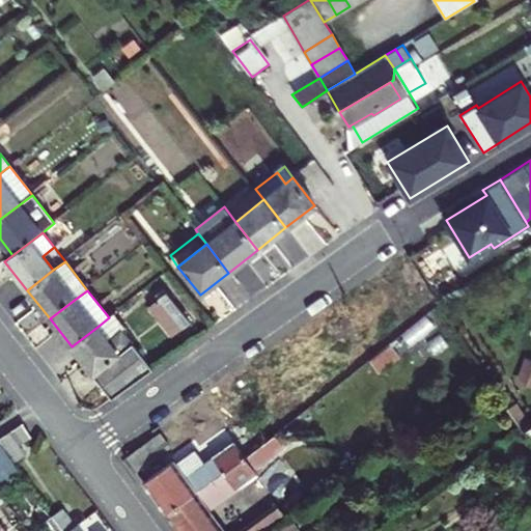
[(166,294),(150,305),(174,335),(189,324),(166,294)]
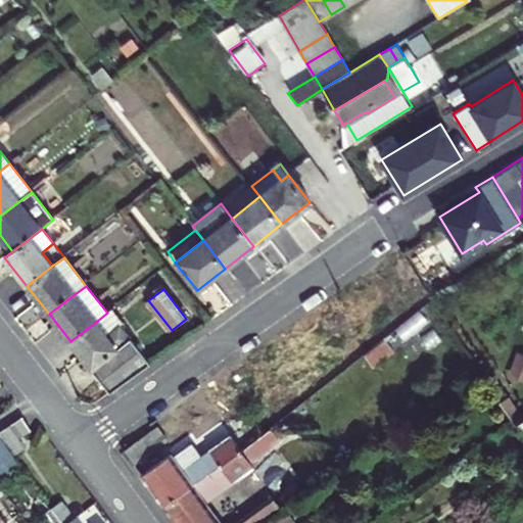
[(107,313),(96,322),(70,341),(109,391),(148,365),(107,312),(107,313)]
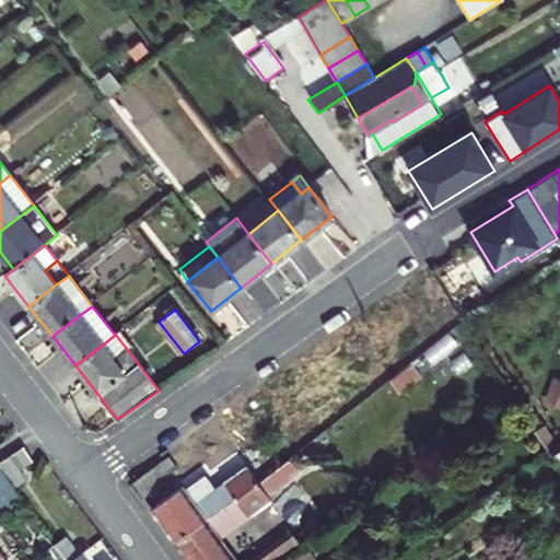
[(377,366),(382,372),(394,363),(389,357),(377,366)]
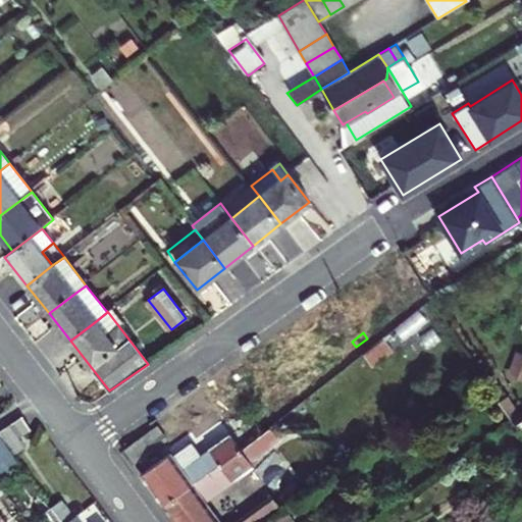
[(373,347),(367,338),(356,347),(363,355),(373,347)]
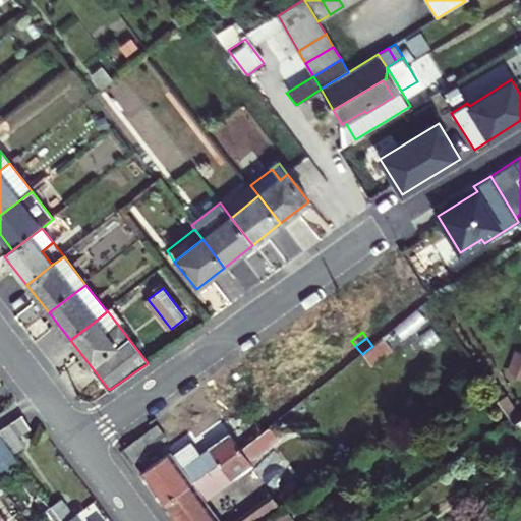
[(371,365),(383,358),(372,346),(362,354),(371,365)]
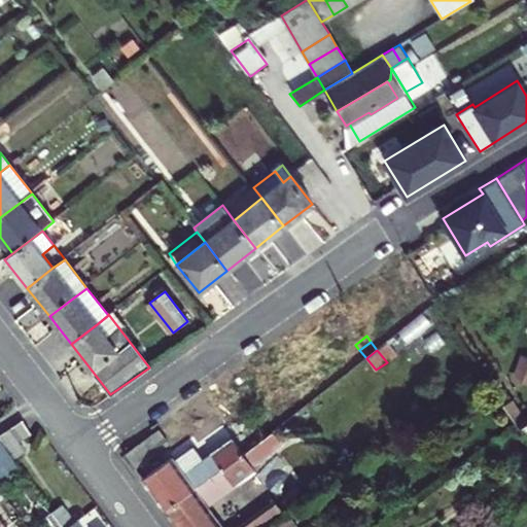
[(0,434),(0,438),(13,457),(25,451),(20,443),(31,434),(22,421),(0,434)]
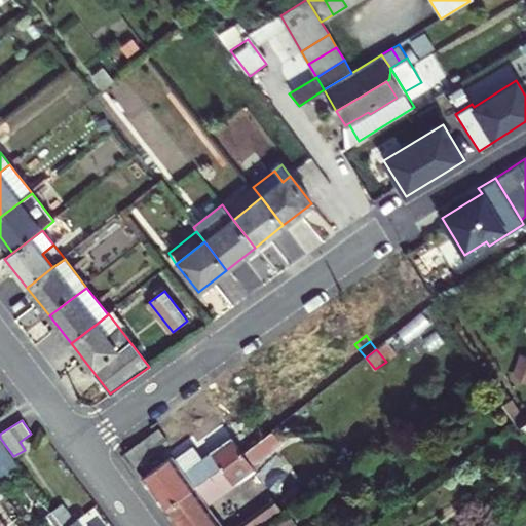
[(172,456),(142,478),(164,509),(240,453),(260,439),(262,438),(250,420),(228,435),(231,440),(197,463),(191,454),(195,451),(191,446),(174,459),(172,456)]
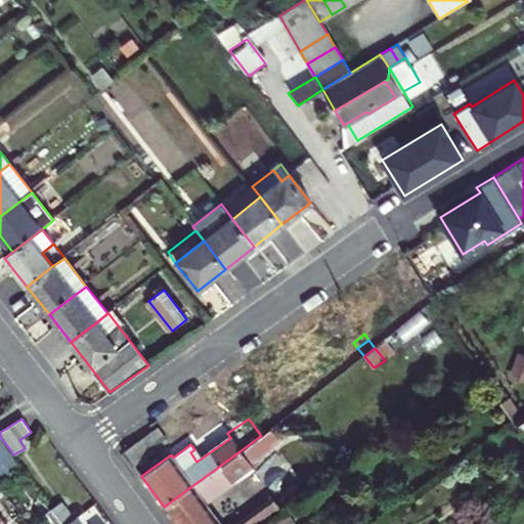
[(259,437),(239,451),(164,507),(177,523),(210,523),(217,520),(204,501),(251,468),(249,464),(281,440),(272,428),(261,436),(259,437)]
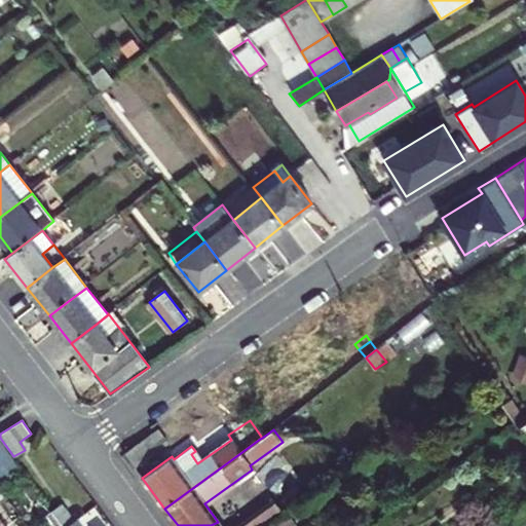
[(157,430),(123,454),(134,470),(167,445),(157,430)]
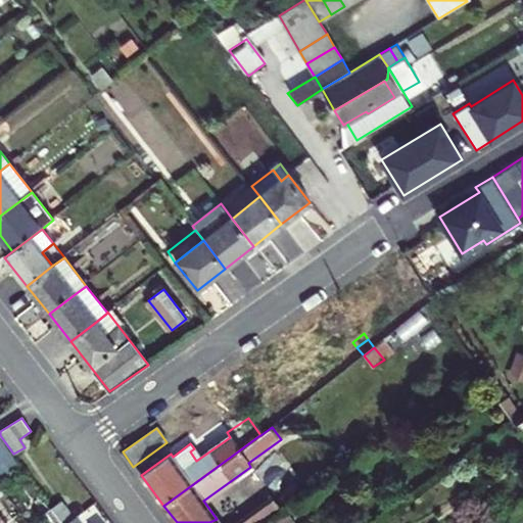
[(0,480),(11,473),(3,462),(13,454),(0,435),(0,480)]
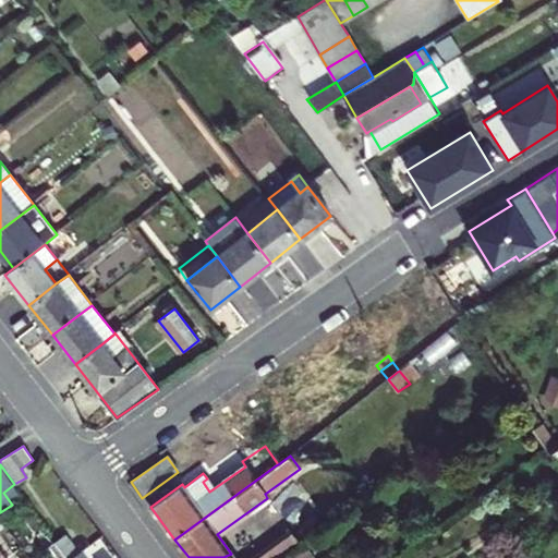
[(288,530),(249,557),(283,557),(300,546),(288,530)]
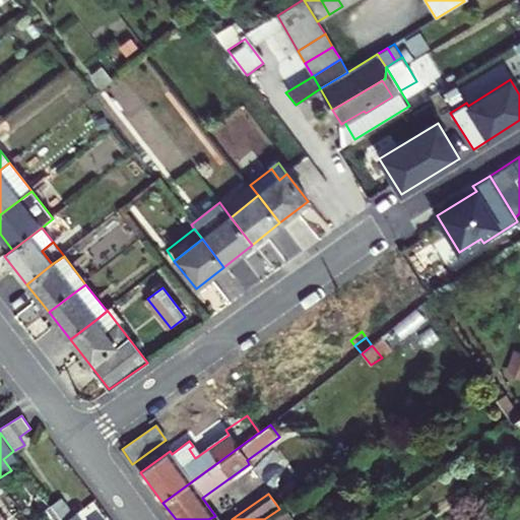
[(62,499),(52,505),(61,519),(82,519),(77,512),(73,514),(62,499)]
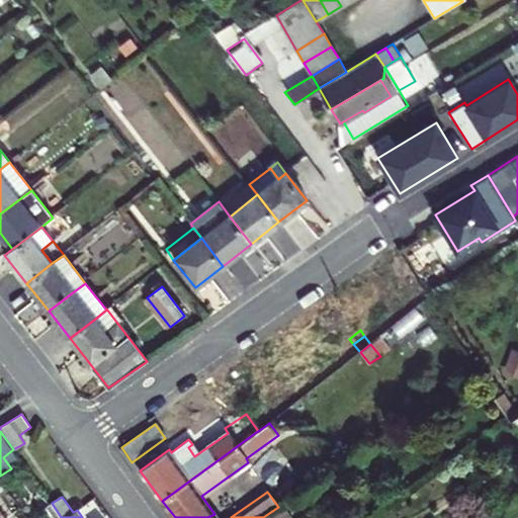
[(288,517),(281,509),(268,517),(288,517)]
